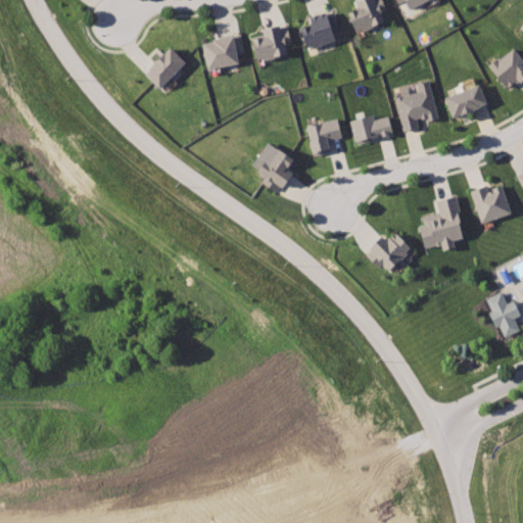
[(383,0),(357,0),(359,7),(348,12),(358,33),(381,24),(377,12),(387,8),(383,0)]
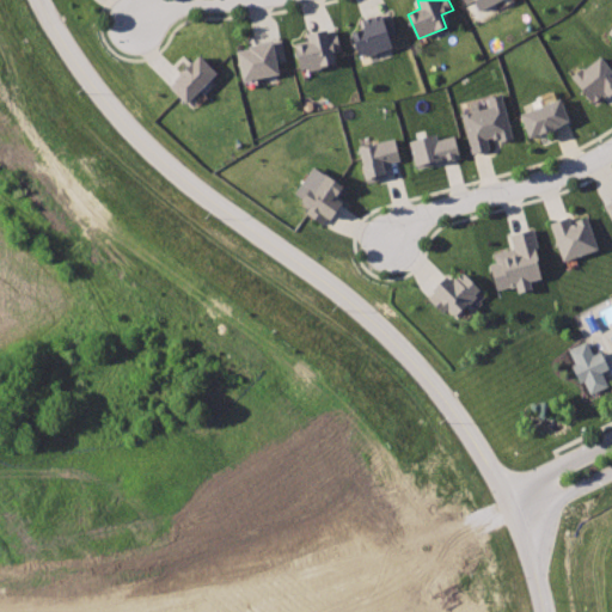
[(465,0),(473,14),(501,0),(465,0)]
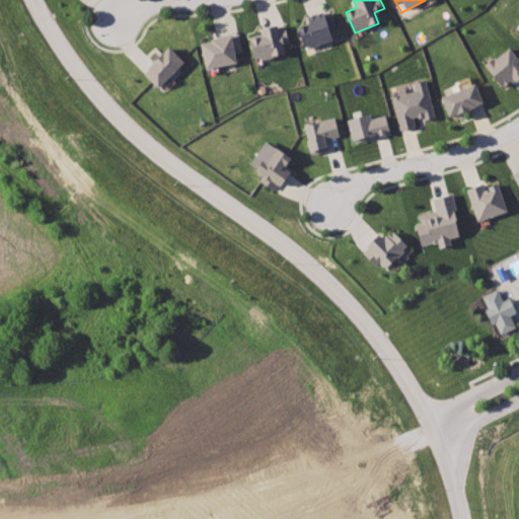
[(325,11),(307,16),(310,24),(300,28),(306,49),(338,39),(325,11)]
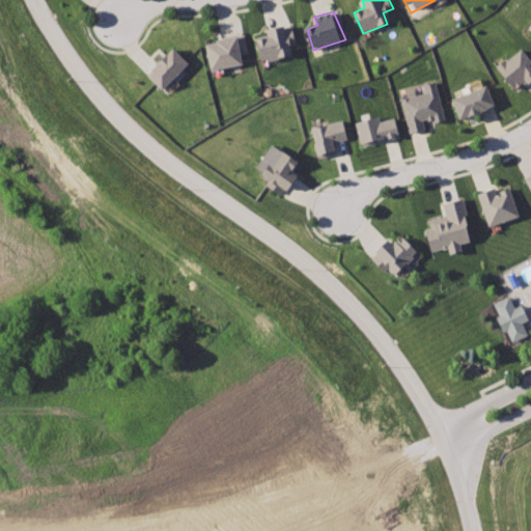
[(289,23),(268,28),(270,36),(256,38),(262,61),(291,54),(287,44),(296,43),(289,23)]
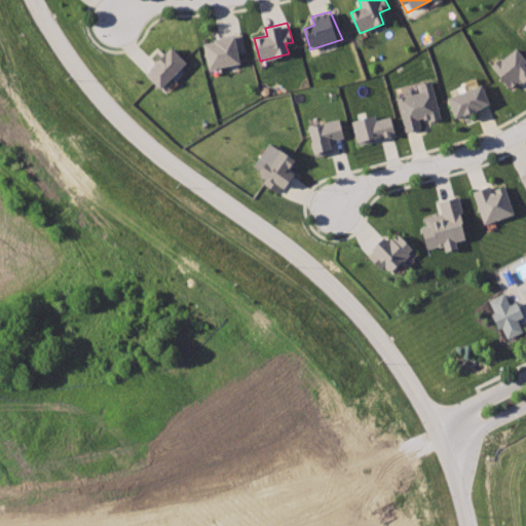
[(242,35),(205,42),(210,70),(242,64),(240,52),(247,51),(242,35)]
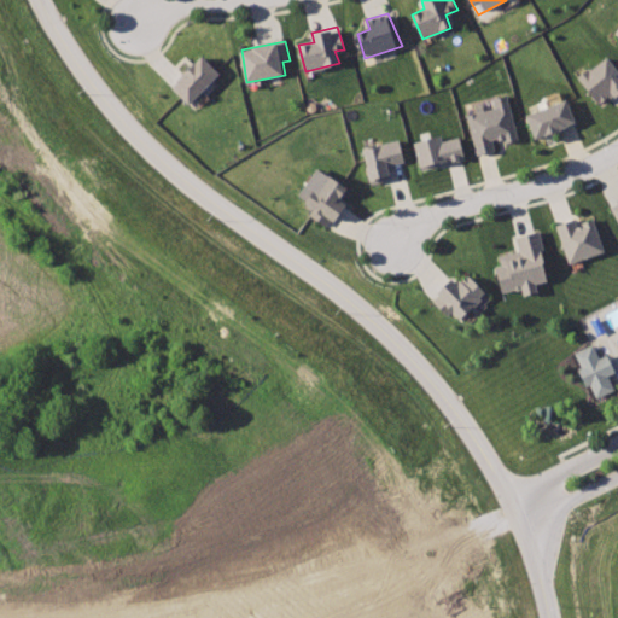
[(617,66),(607,54),(579,79),(600,104),(617,87),(617,66)]
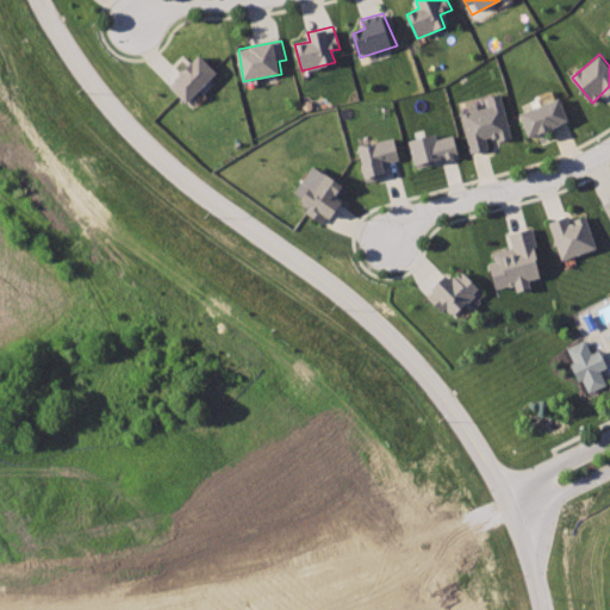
[(198,55),(169,83),(187,101),(216,73),(198,55)]
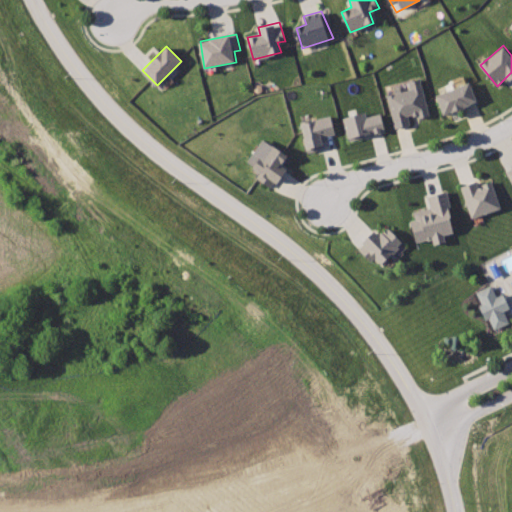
[(420,79),(407,83),(408,89),(384,96),(396,129),(411,126),(408,118),(418,114),(420,119),(430,115),(420,79)]
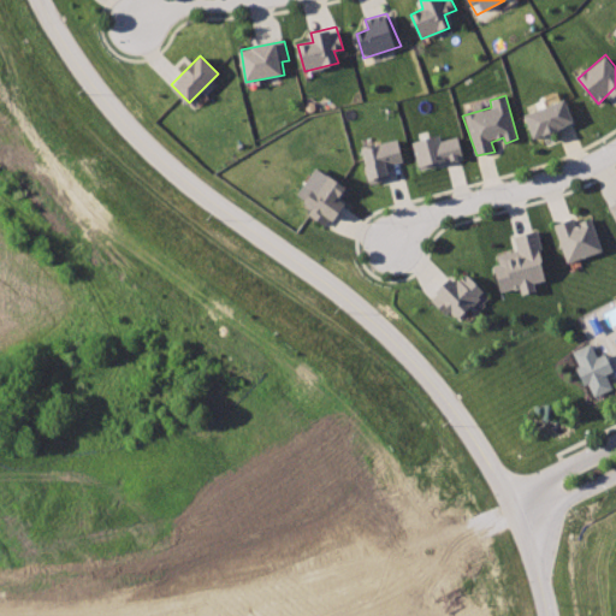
[(563,99),(525,114),(534,138),(574,124),(563,99)]
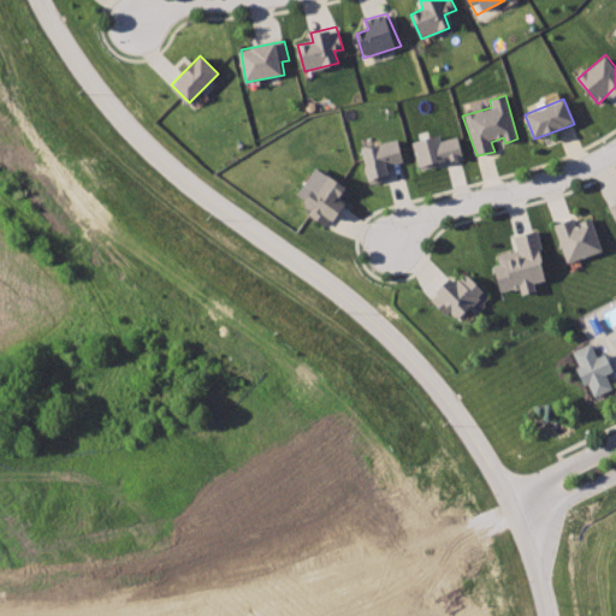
[(412,142),(419,170),(465,159),(458,138),(444,141),(440,135),(412,142)]
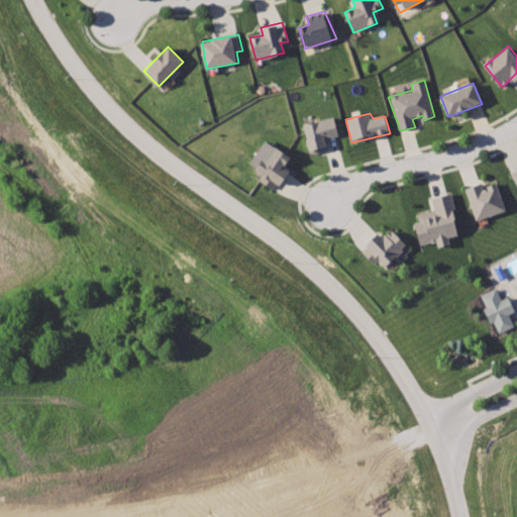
[(333,116),(303,124),(310,153),(326,149),(324,139),(338,134),(333,116)]
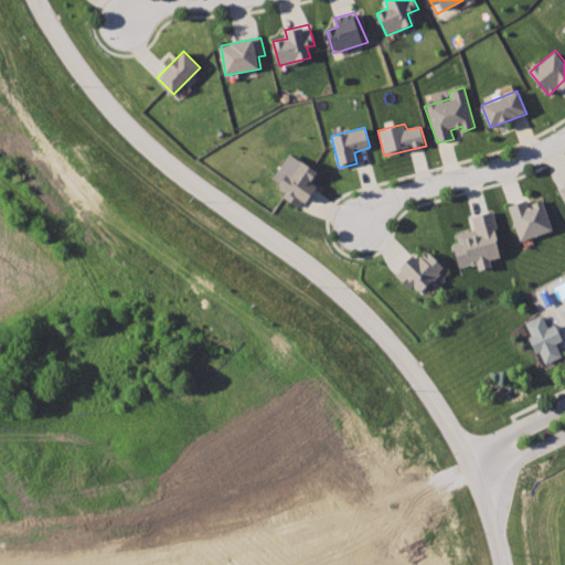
[(296,157),(277,192),(300,206),(321,171),(296,157)]
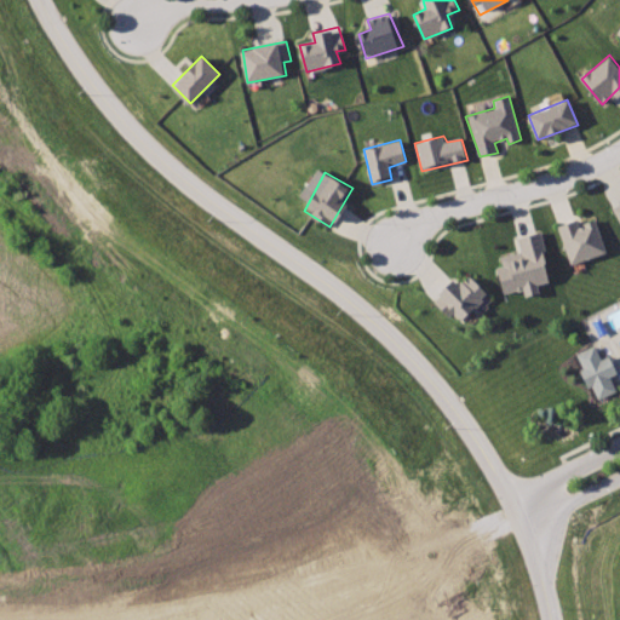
[(619,200),(609,207),(619,225),(619,224),(619,200)]
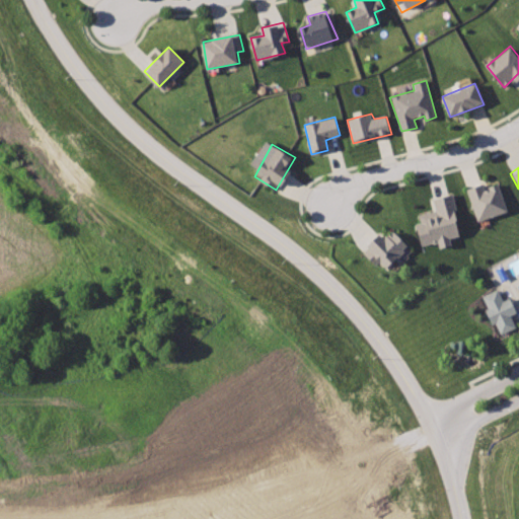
[(466,189),(478,221),(509,212),(500,183),(485,189),(484,184),(466,189)]
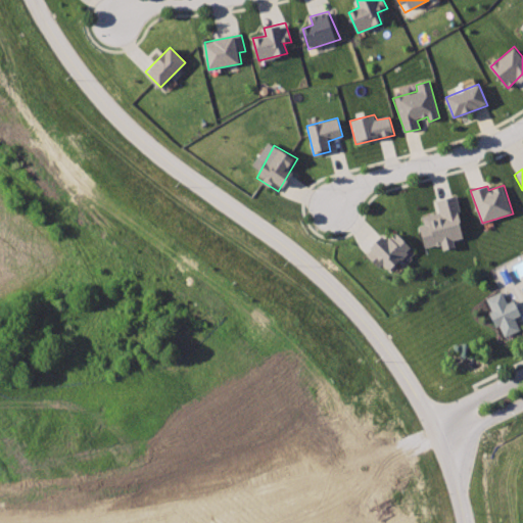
[(420,228),(424,247),(441,243),(443,250),(457,247),(455,239),(464,237),(458,214),(463,212),(458,194),(436,199),(439,212),(423,217),(425,227),(420,228)]
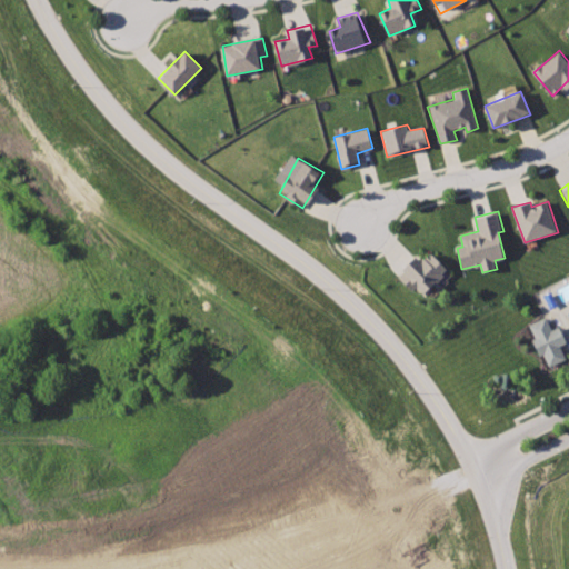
[(426,250),(400,278),(412,290),(417,287),(426,295),(448,269),(426,250)]
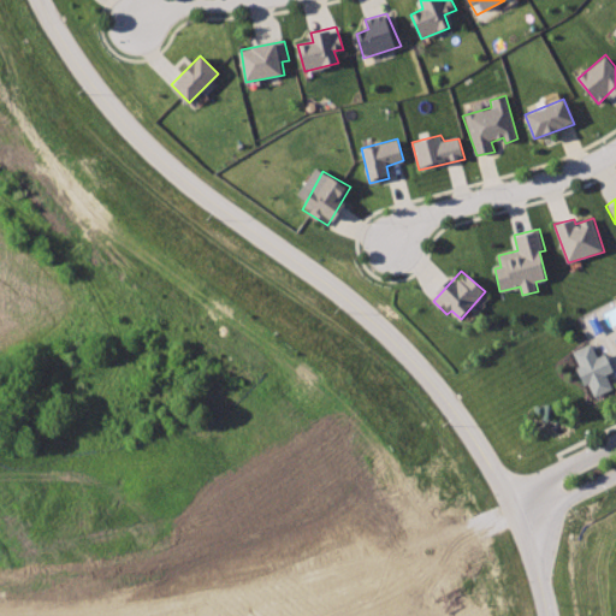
[(573,353),(580,367),(576,368),(584,385),(587,383),(594,398),(612,389),(606,375),(614,372),(605,354),(597,357),(591,344),(573,353)]
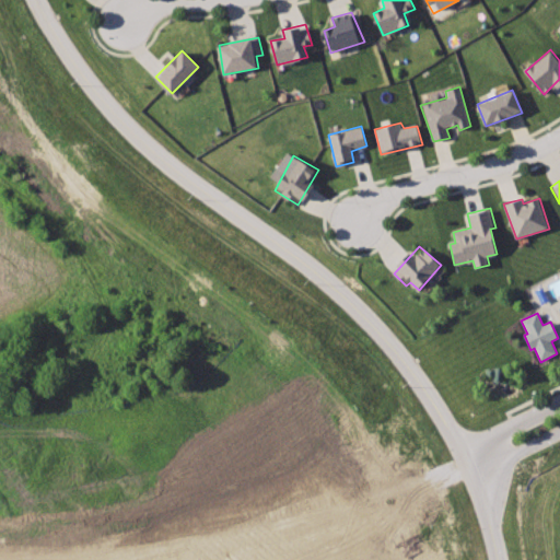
All buildings are outlined.
